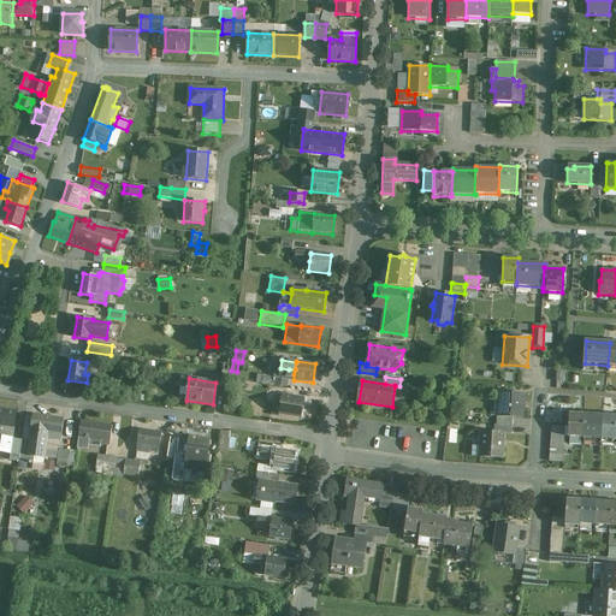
[(525,394),(501,392),(499,415),(499,416),(513,418),(522,419),(525,394)]
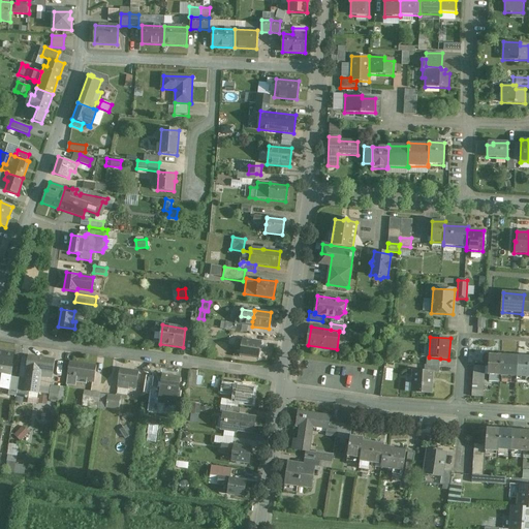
[(243,340),(230,338),(229,345),(242,347),(243,340)]
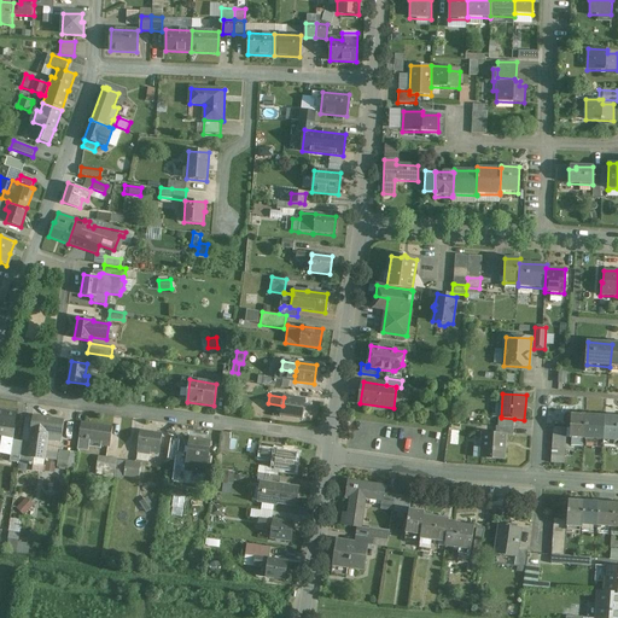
[(304,400),(284,396),(284,397),(283,406),(281,415),(302,419),(304,400)]
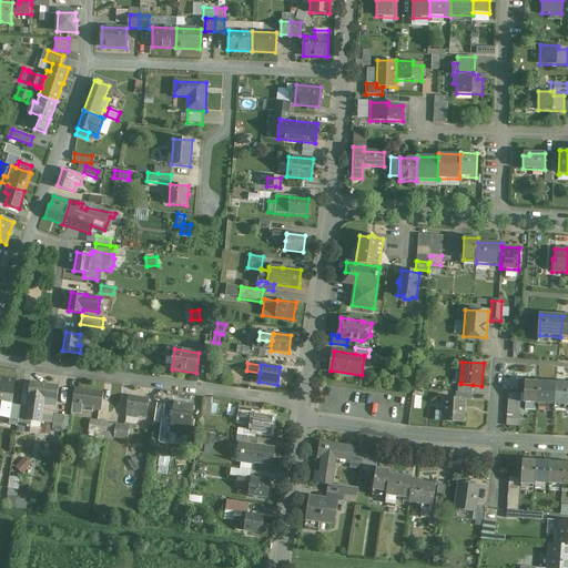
[(14,379),(0,377),(0,403),(3,404),(3,403),(4,396),(12,397),(14,379)]
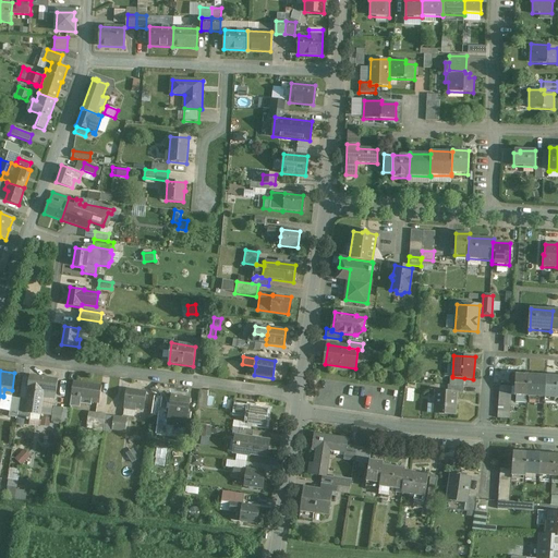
[(530,375),(517,374),(516,396),(517,396),(517,402),(526,403),(526,396),(528,397),(530,375)]
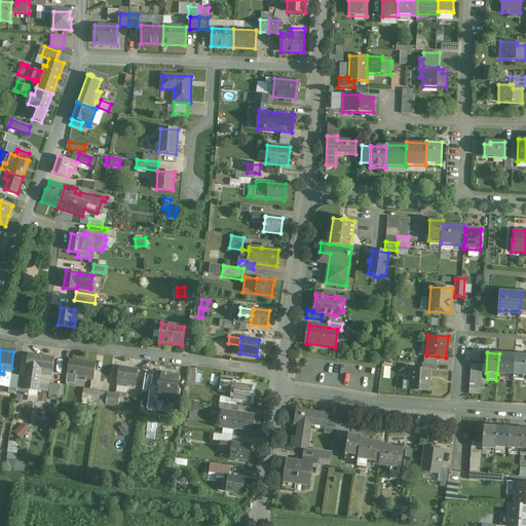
[(54,358),(28,353),(25,376),(27,376),(25,388),(29,389),(29,396),(37,397),(38,390),(39,384),(40,376),(39,376),(39,375),(52,377),(54,358)]
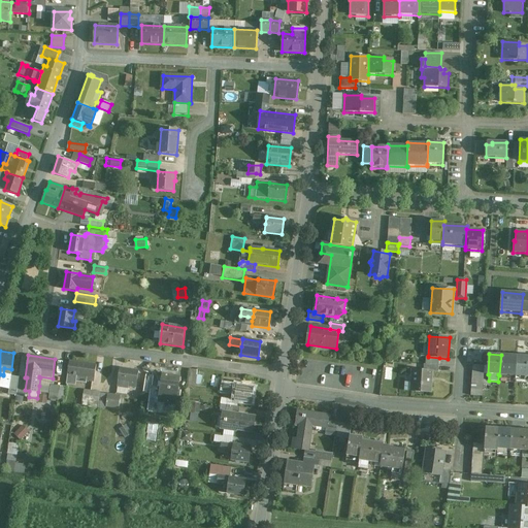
[(517,356),(501,355),(499,375),(501,375),(501,382),(510,383),(510,375),(516,376),(517,356)]
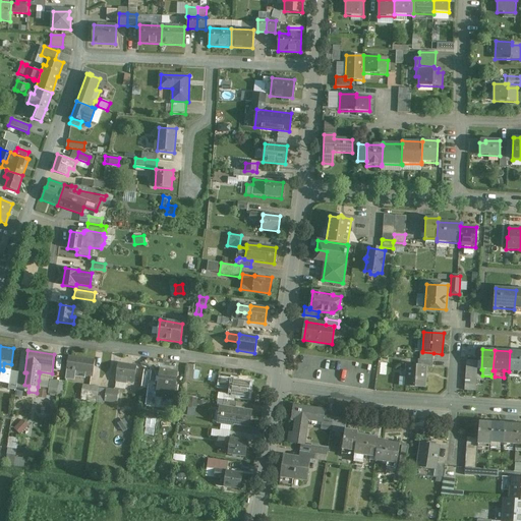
[(433,353),(422,352),(422,351),(421,351),(420,360),(433,360),(433,353)]
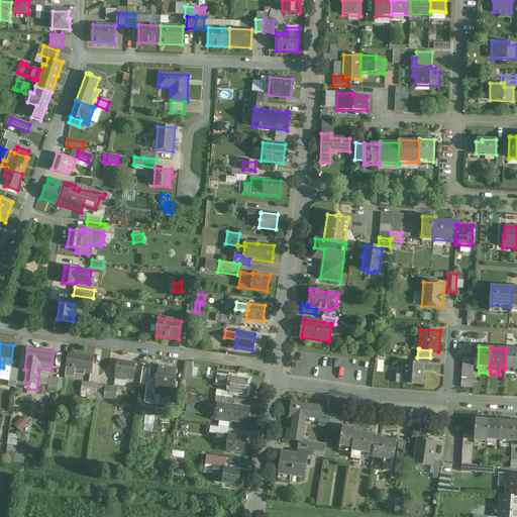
[(516,348),(506,348),(505,369),(516,369),(516,348)]
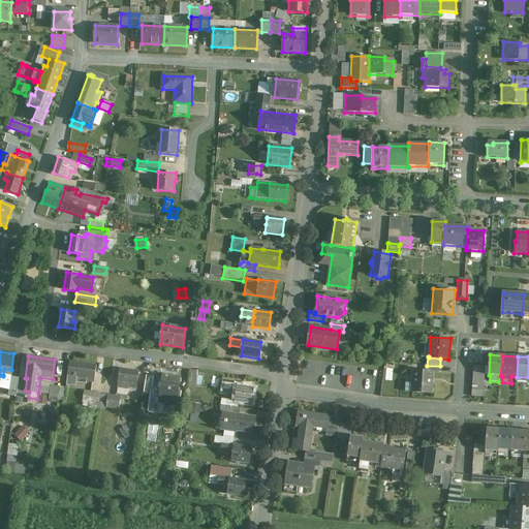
[(79,365),(69,363),(66,385),(76,386),(76,383),(79,365)]
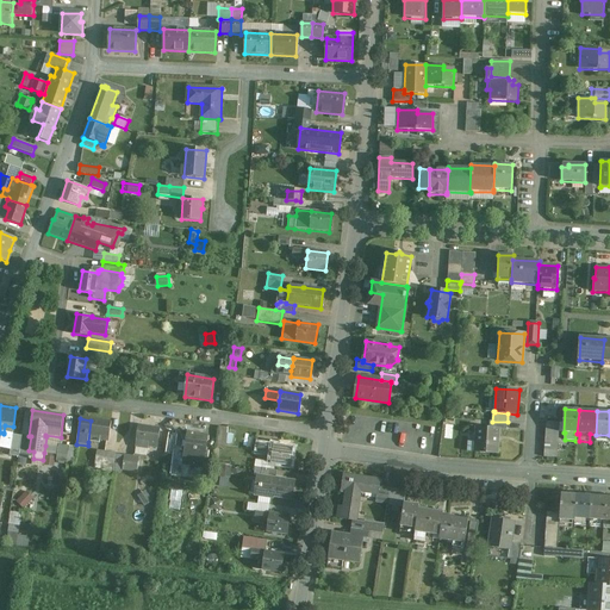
[(111,423),(91,421),(88,442),(98,443),(99,441),(109,442),(111,423)]
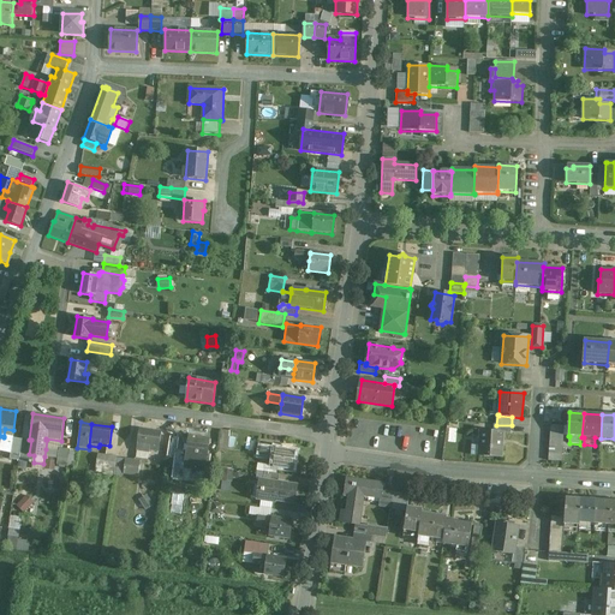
[(496,425),(495,424),(494,433),(502,433),(502,434),(511,435),(512,425),(496,425)]
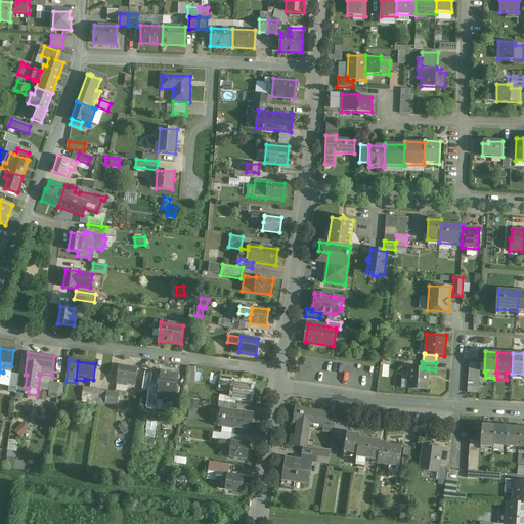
[(136,368),(120,366),(119,379),(119,380),(118,385),(127,386),(127,385),(134,386),(136,368)]
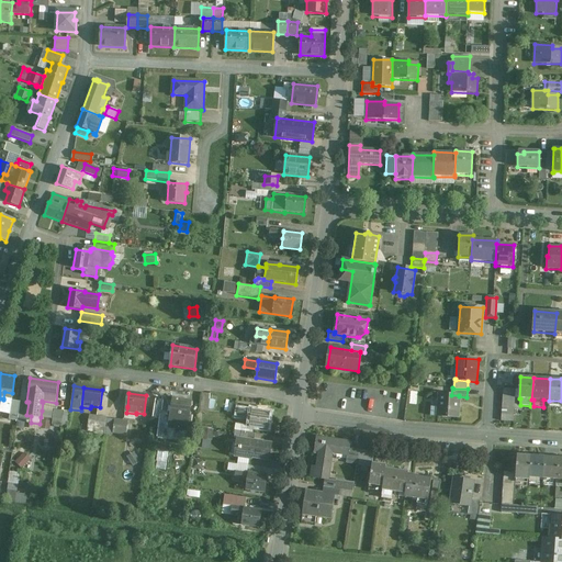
[(451,395),(440,394),(438,417),(458,418),(459,396),(459,395),(451,395)]
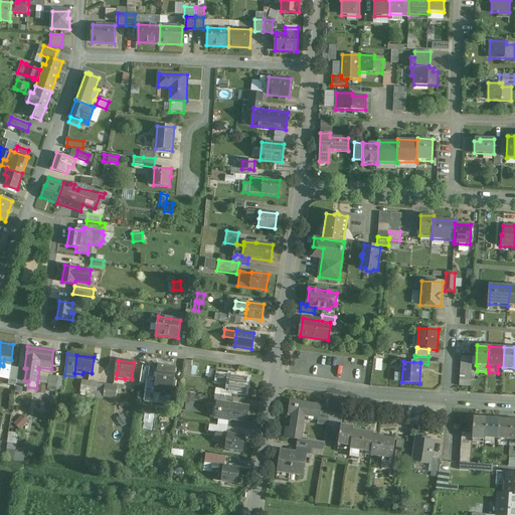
[(18,368),(3,365),(3,366),(0,365),(0,368),(0,371),(10,373),(9,380),(16,381),(18,368)]
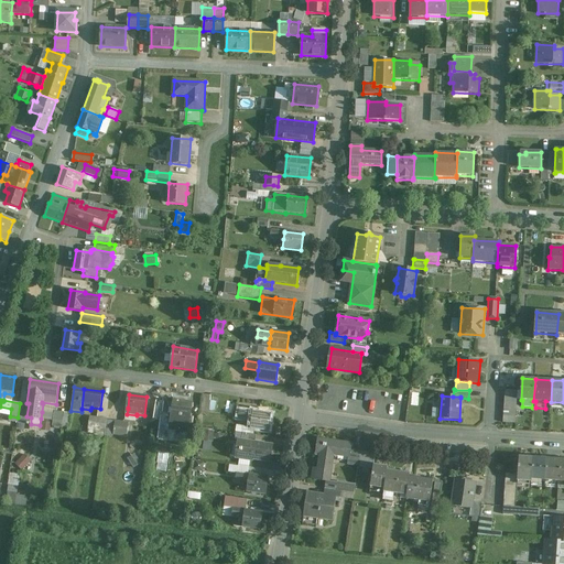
[(192,403),(173,401),(171,422),(181,423),(182,420),(184,421),(184,422),(185,422),(185,421),(190,421),(192,403)]
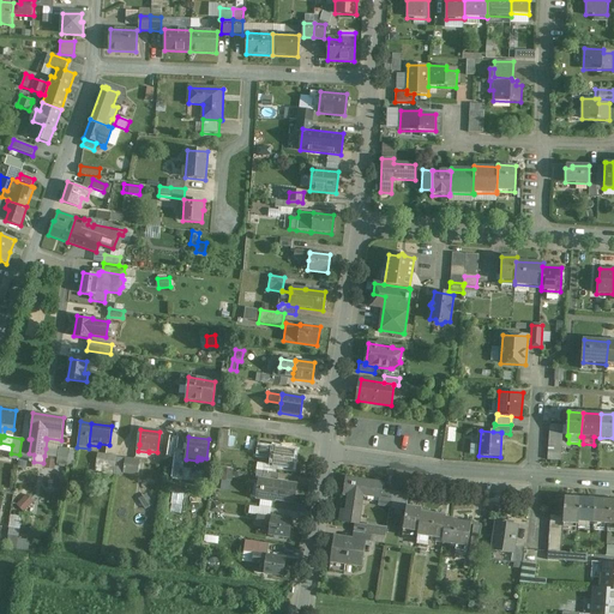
[(61,440),(46,438),(46,439),(47,439),(46,449),(59,451),(59,447),(60,447),(61,440)]
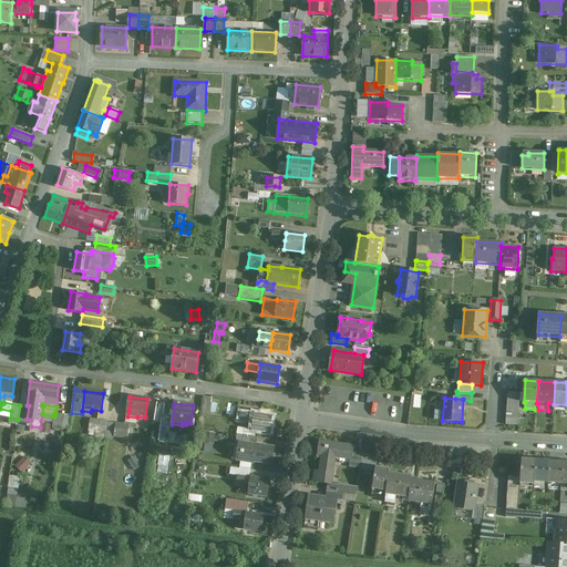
[(27,406),(20,405),(18,420),(18,424),(27,425),(27,419),(29,405),(27,405),(27,406)]
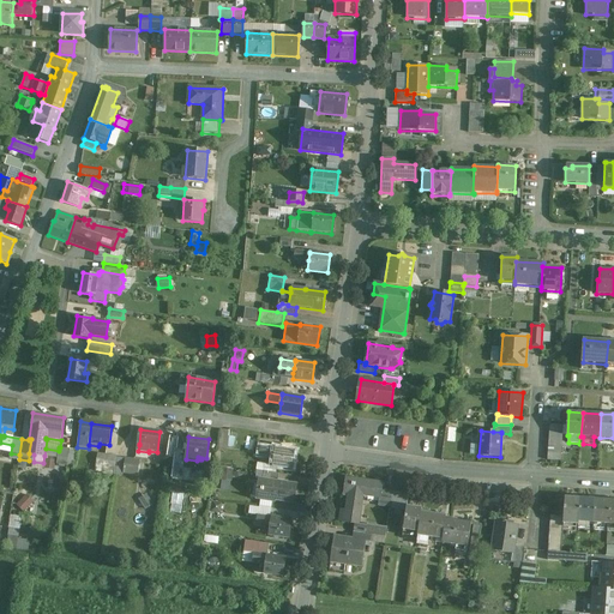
[(60,447),(59,447),(59,451),(56,464),(67,465),(70,450),(60,447)]
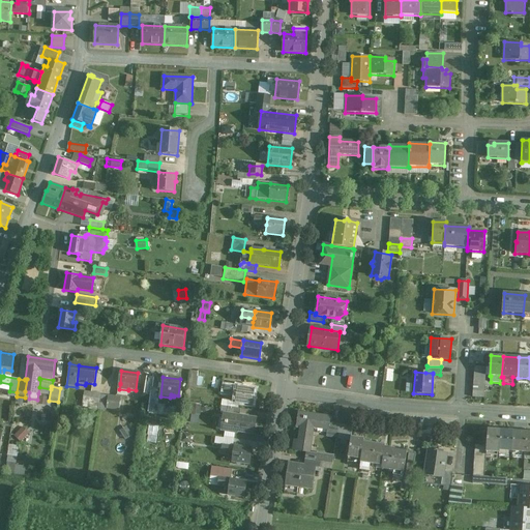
[(67,389),(60,388),(58,402),(65,403),(67,389)]
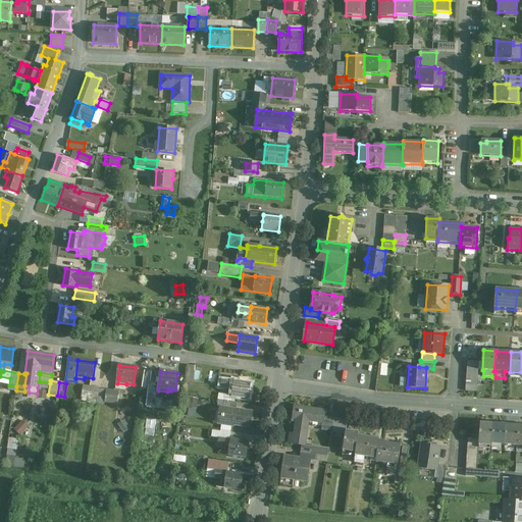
[(250,383),(232,382),(232,389),(231,398),(248,400),(250,383)]
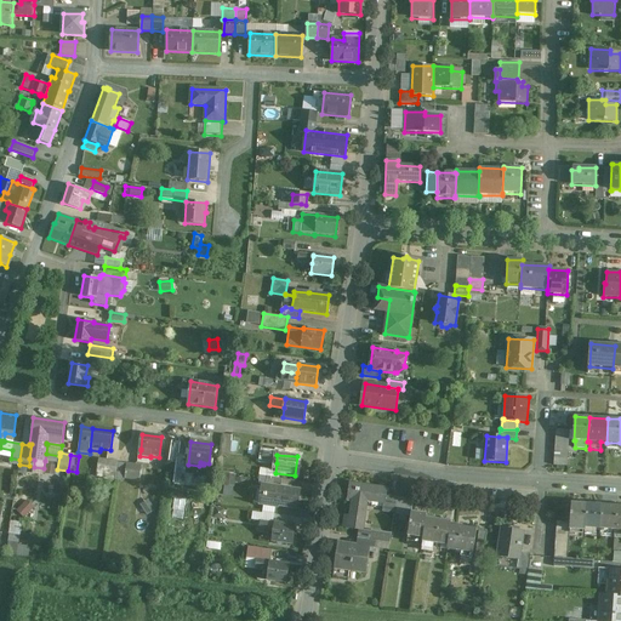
[(117,462),(97,460),(96,469),(104,471),(103,478),(114,479),(117,462)]
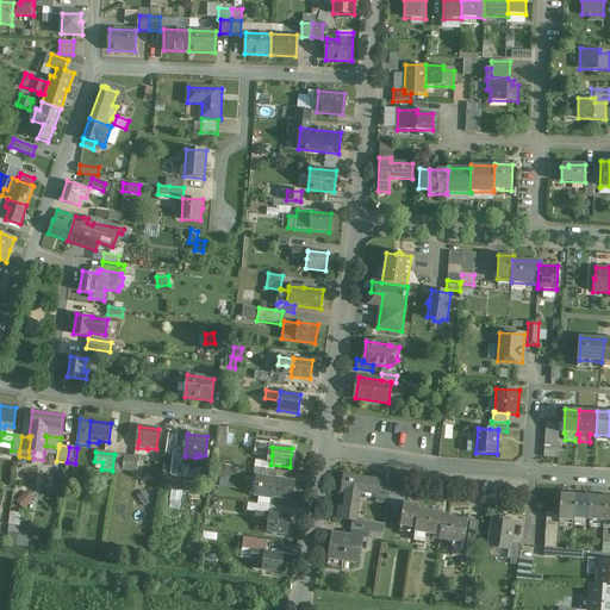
[(139,458),(125,456),(123,471),(137,473),(139,458)]
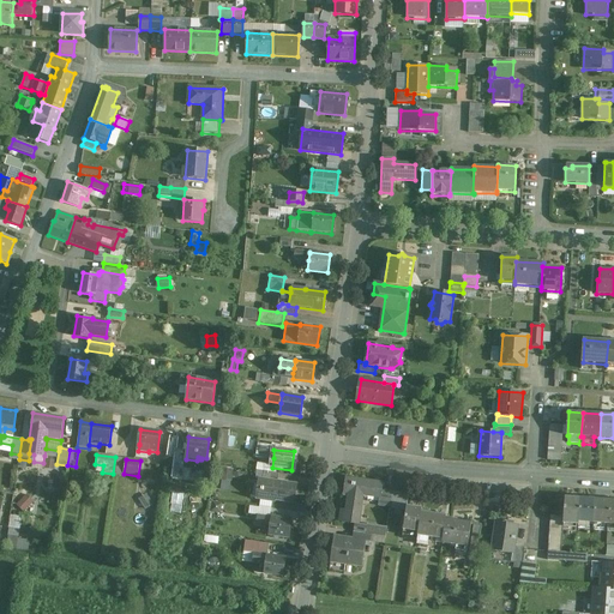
[(200,470),(197,469),(193,485),(205,487),(208,470),(200,469),(200,470)]
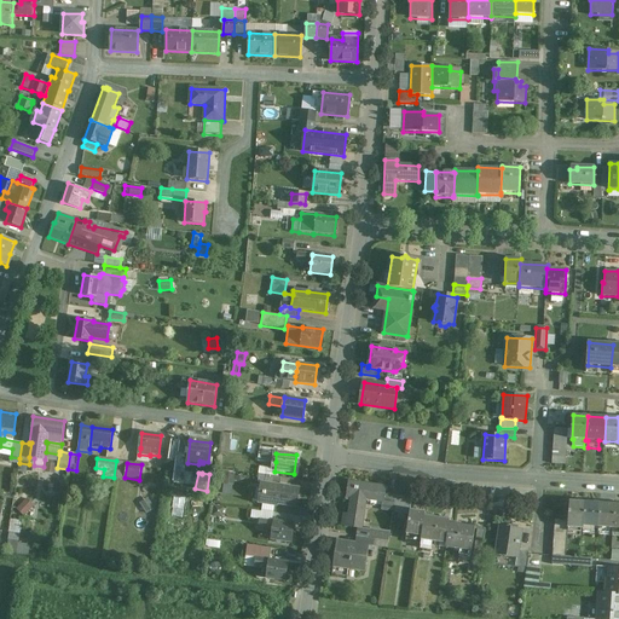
[(281,478),(265,475),(264,485),(279,486),(281,478)]
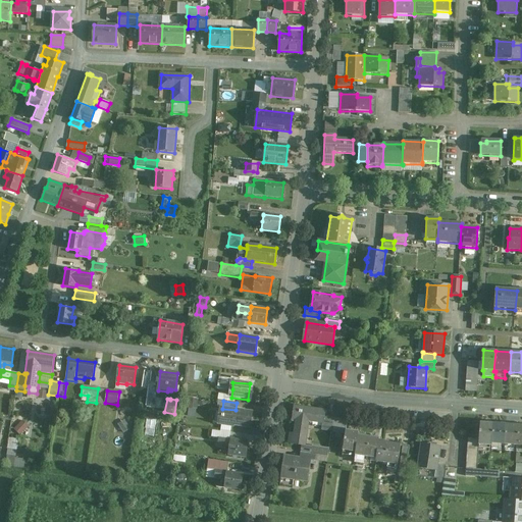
[(325,412),(296,408),(294,421),(295,422),(294,434),(291,433),(289,444),(301,446),(305,447),(309,423),(323,425),(324,418),(325,412)]
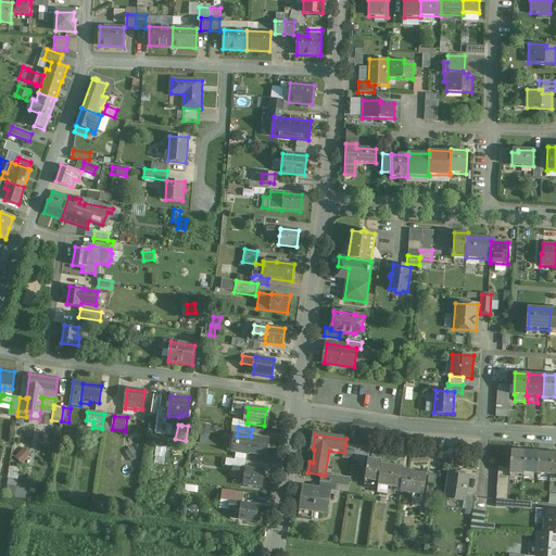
[(251,437),(237,436),(237,440),(229,439),(228,452),(249,454),(266,456),(268,440),(251,437)]
